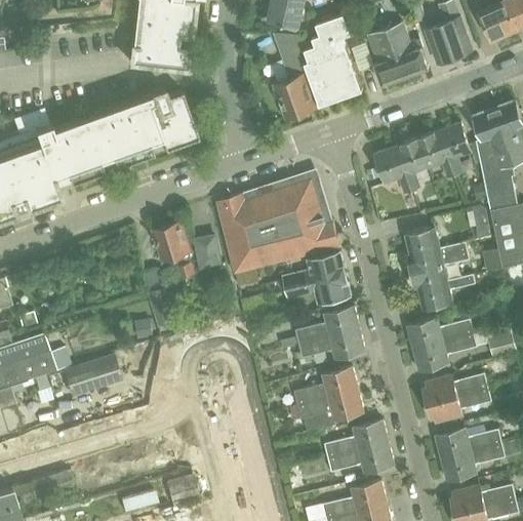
[(135,0),(128,65),(187,71),(194,3),(193,0),(135,0)]
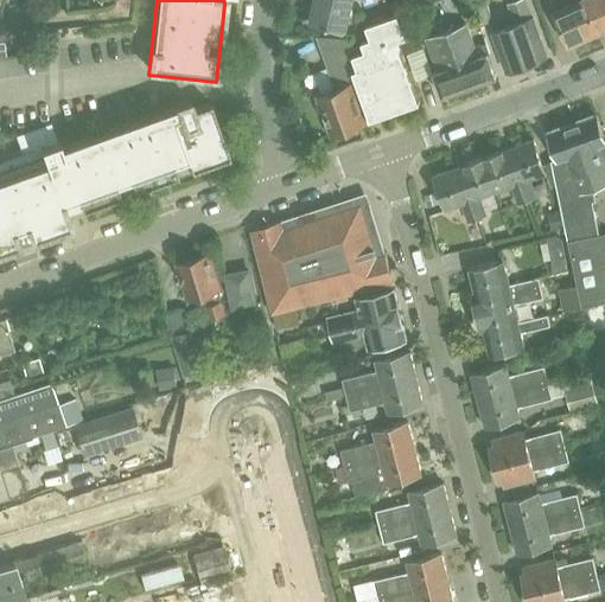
[(313,0),(307,29),(344,37),(351,0),(313,0)]
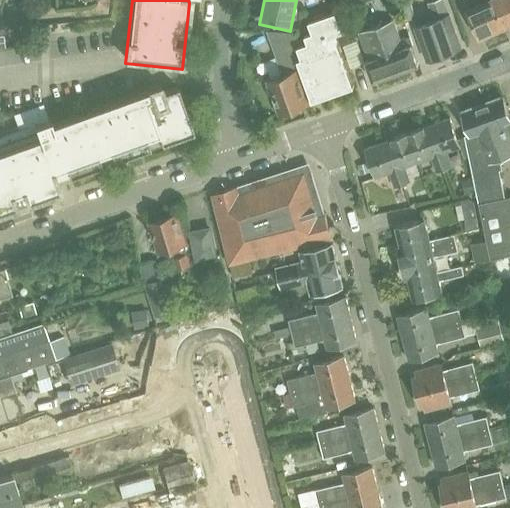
[(479,42),(502,32),(488,0),(464,0),(462,1),(467,12),(466,13),(479,42)]
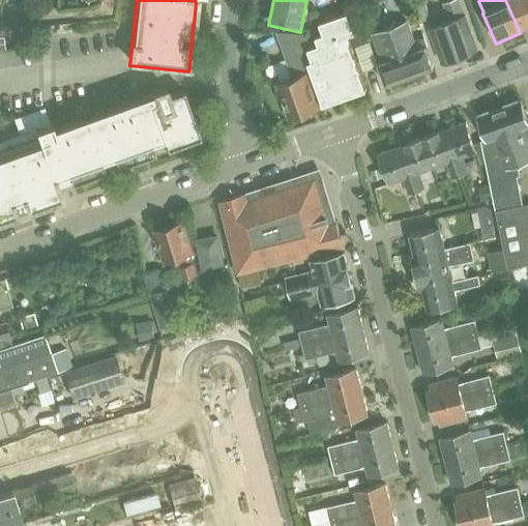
[(527,0),(505,0),(520,33),(527,29),(527,0)]
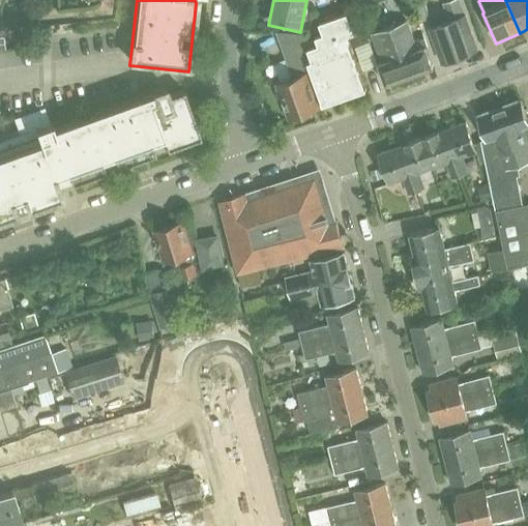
[(440,67),(474,55),(457,3),(441,9),(446,26),(428,32),(440,67)]
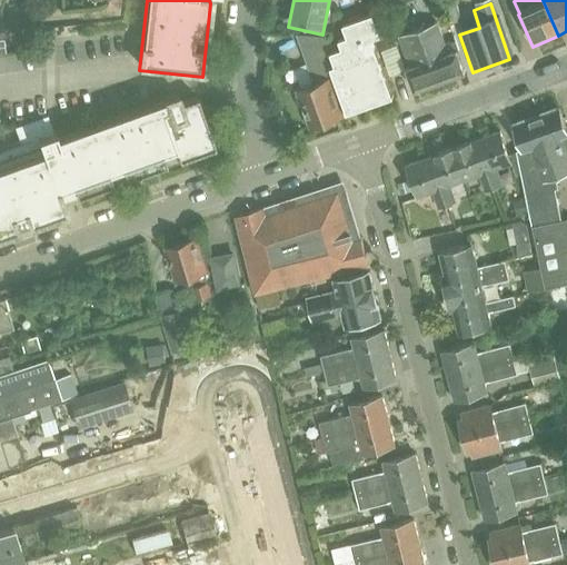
[(440,9),(448,28),(459,23),(453,5),(440,9)]
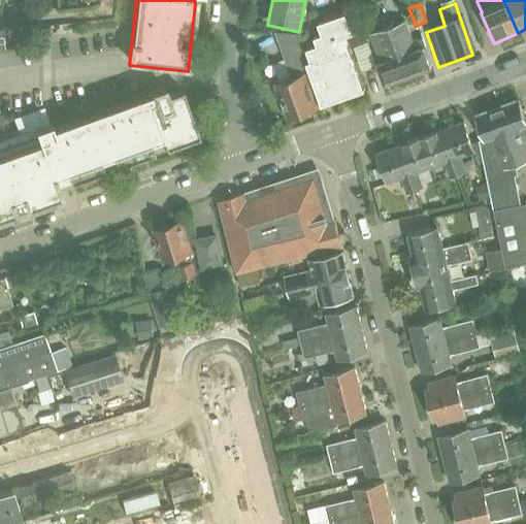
[(348,52),(343,39),(351,36),(344,15),(317,26),(320,37),(313,40),(316,47),(304,52),(309,65),(304,67),(320,110),(363,95),(348,52)]
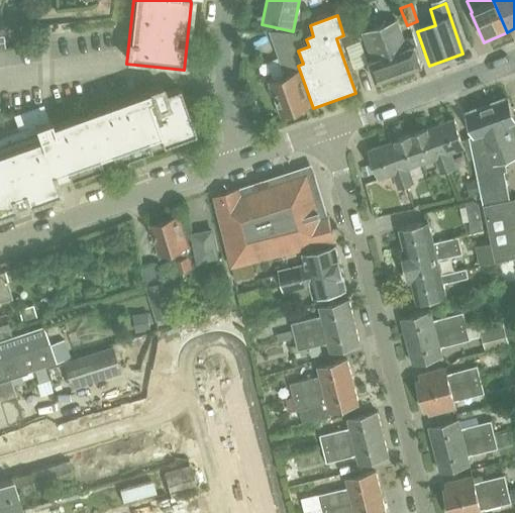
[(412,40),(400,44),(394,25),(363,36),(373,64),(368,66),(375,86),(421,70),(414,49),(415,48),(412,40)]
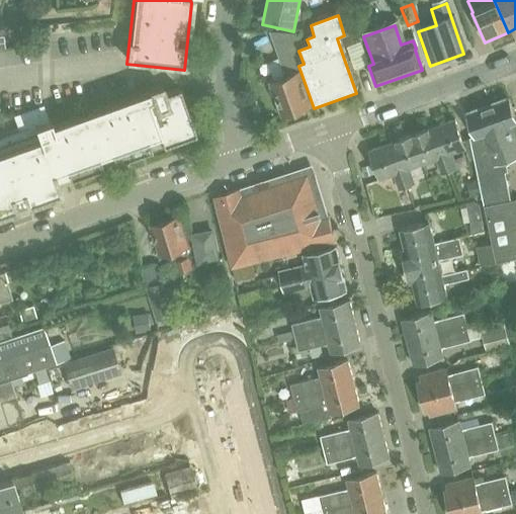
[(28,30),(28,46),(48,46),(48,30),(28,30)]
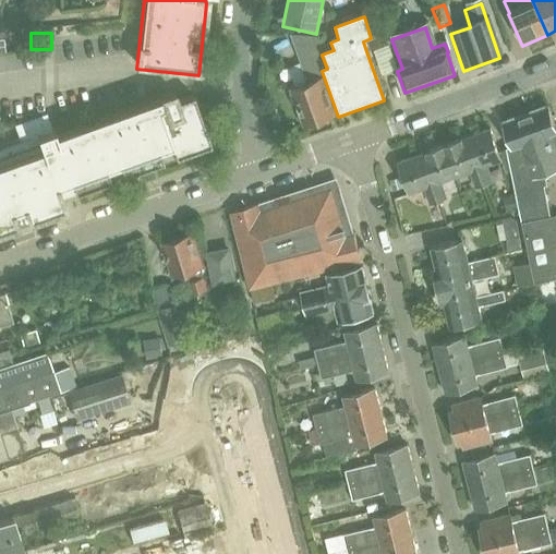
[(331,115),(325,95),(327,94),(315,60),(321,58),(324,39),(289,37),(293,49),(306,85),(290,91),(292,95),(289,96),(293,109),(297,108),(304,129),(326,120),(325,118),(331,115)]
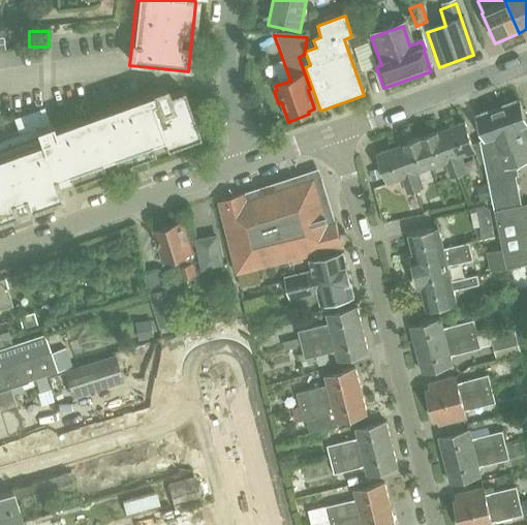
[(0,219),(60,198),(53,180),(66,175),(70,186),(198,141),(182,93),(166,99),(163,90),(52,130),(50,125),(0,143),(0,219)]
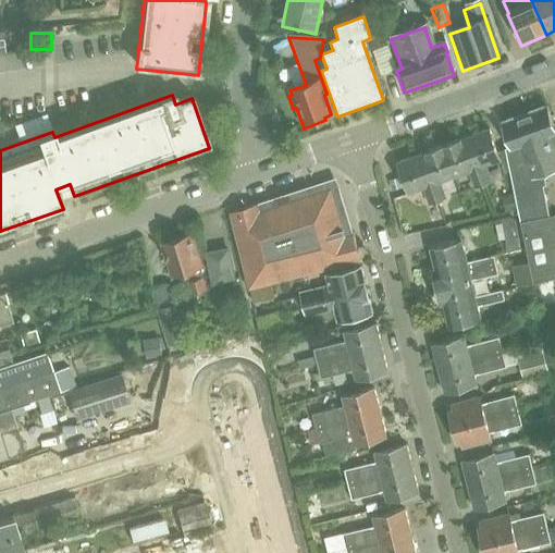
[(554,281),(554,217),(549,219),(542,189),(545,188),(543,181),(546,181),(544,176),(554,172),(554,132),(554,133),(545,110),(501,126),(509,149),(504,151),(532,286),(554,281)]
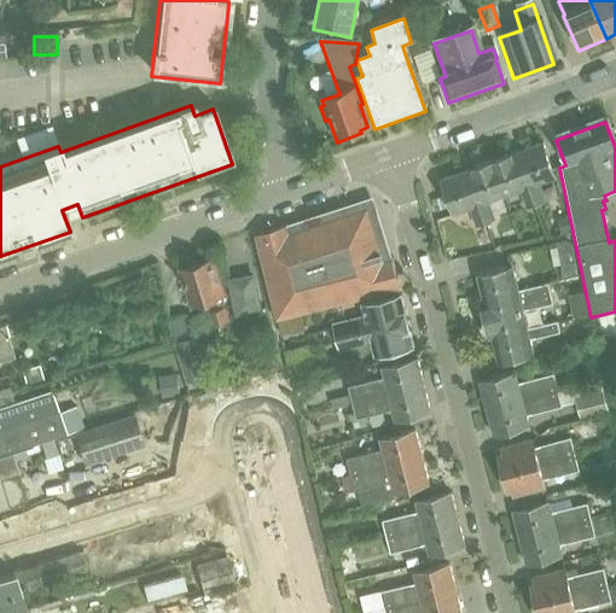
[(545,204),(538,186),(553,180),(541,147),(517,156),(536,208),(545,204)]
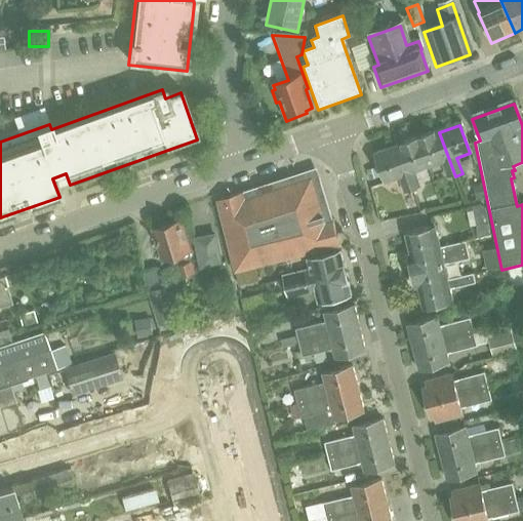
[(445,181),(455,176),(439,132),(416,141),(427,169),(440,164),(445,181)]
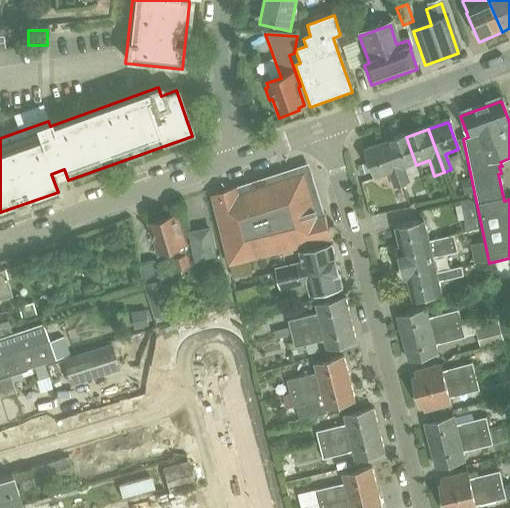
[(404,169),(416,165),(406,137),(386,144),(401,188),(409,185),(404,169)]
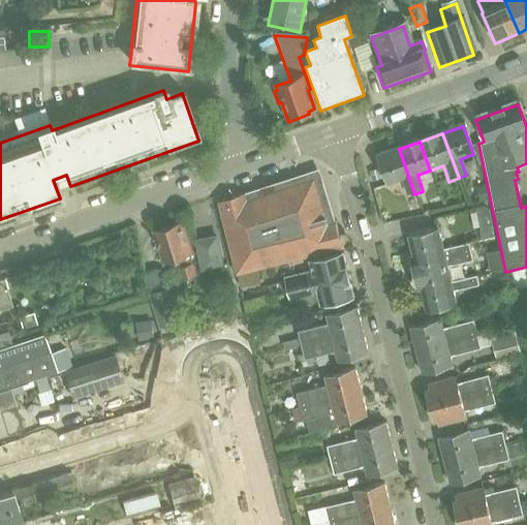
[(405,197),(414,194),(399,149),(376,158),(386,186),(400,181),(405,197)]
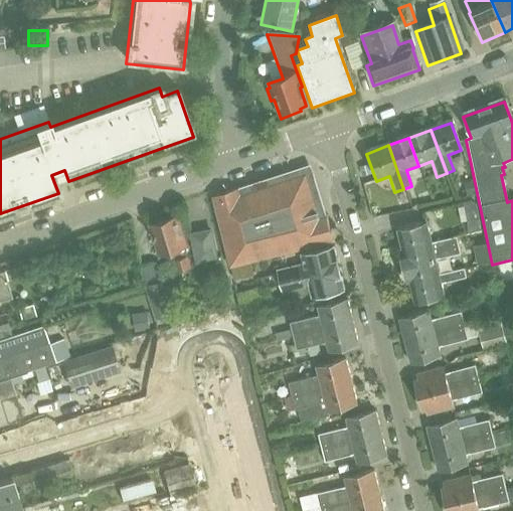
[(317,221),(305,176),(251,194),(249,187),(212,199),(229,270),(331,243),(325,219),(317,221)]
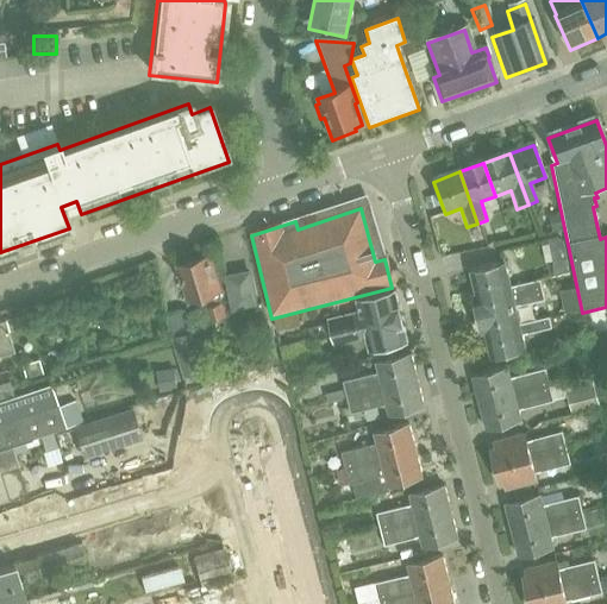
[(439,218),(429,221),(432,232),(443,228),(439,218)]
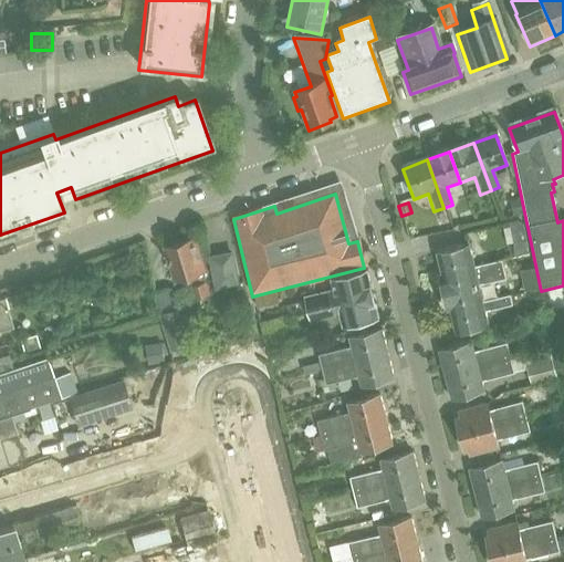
[(509,247),(525,242),(522,228),(517,225),(504,227),(509,247)]
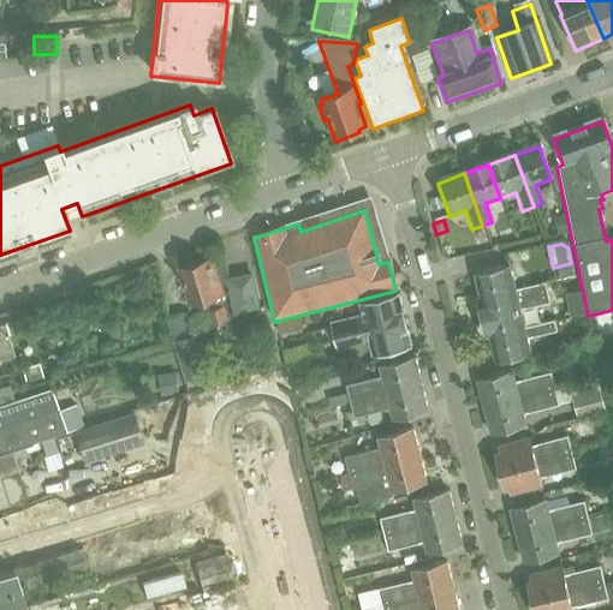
[(214,283),(207,261),(177,270),(189,309),(206,304),(208,314),(206,315),(210,328),(227,322),(224,309),(222,309),(220,299),(221,299),(216,282),(214,283)]
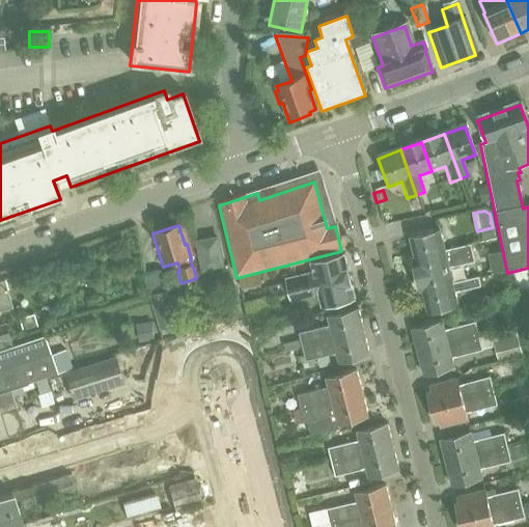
[(428,266),(472,255),(470,246),(444,252),(439,232),(409,240),(414,260),(411,260),(411,261),(426,257),(428,266)]
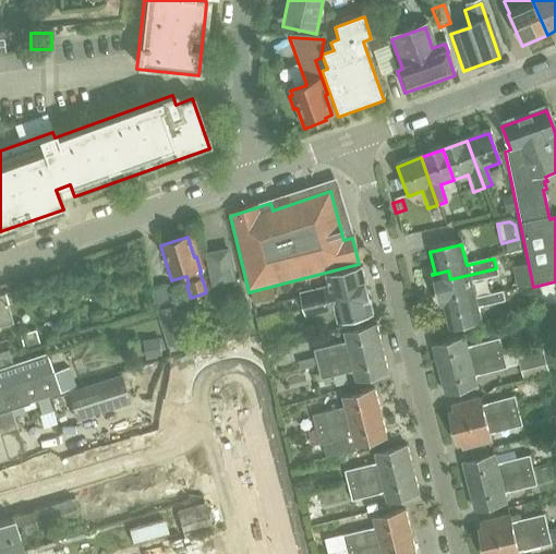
[(213,286),(233,281),(227,253),(207,257),(213,286)]
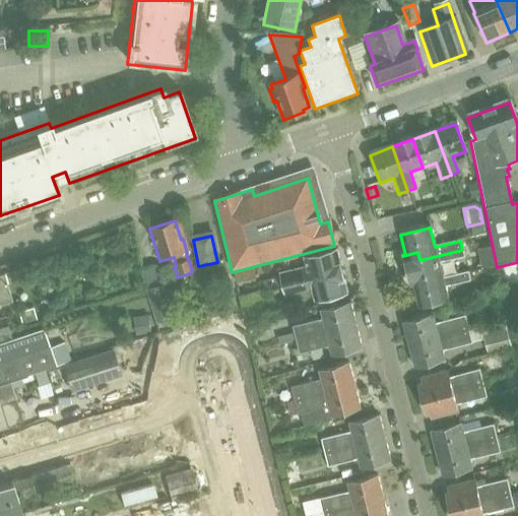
[(402,256),(410,287),(426,284),(424,276),(440,272),(439,265),(464,259),(462,250),(419,260),(417,252),(402,256)]
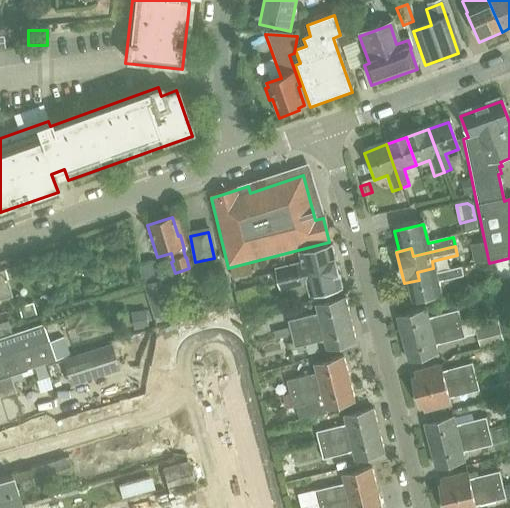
[(259,287),(336,268),(331,247),(299,255),(301,264),(273,271),(274,274),(262,278),(257,279),(259,287)]
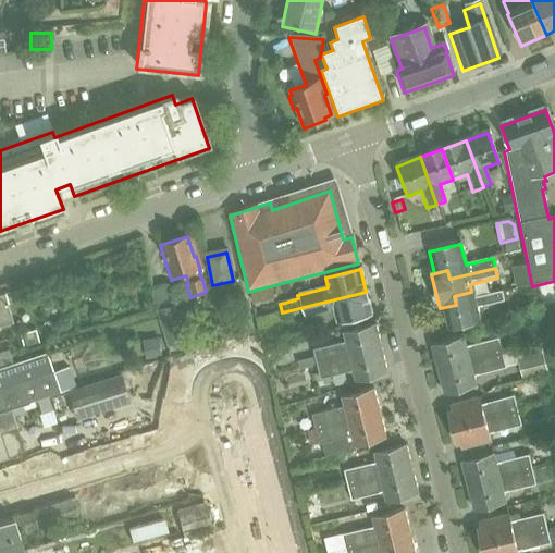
[(172,307),(167,287),(149,293),(156,312),(172,307)]
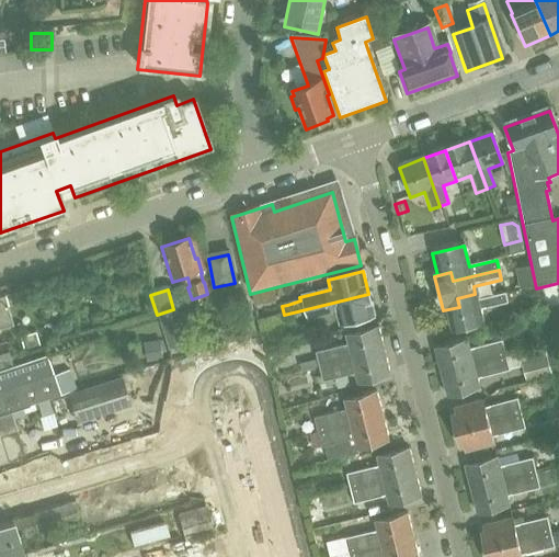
[(368,294),(284,315),(286,324),(291,322),(306,319),(307,324),(337,316),(339,326),(374,317),(368,294)]
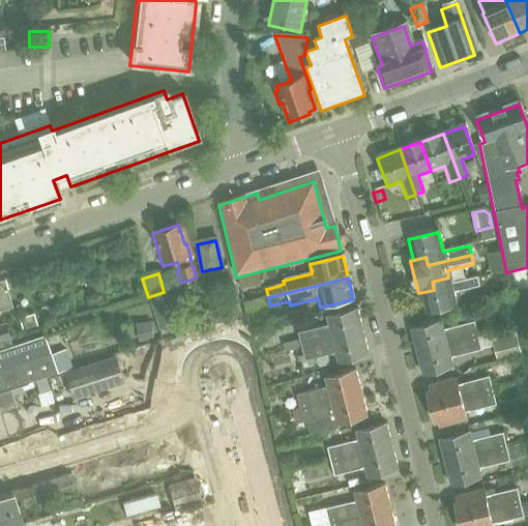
[(434,290),(418,293),(418,294),(420,293),(426,314),(456,307),(452,294),(478,288),(476,279),(450,285),(448,278),(432,282),(434,290)]
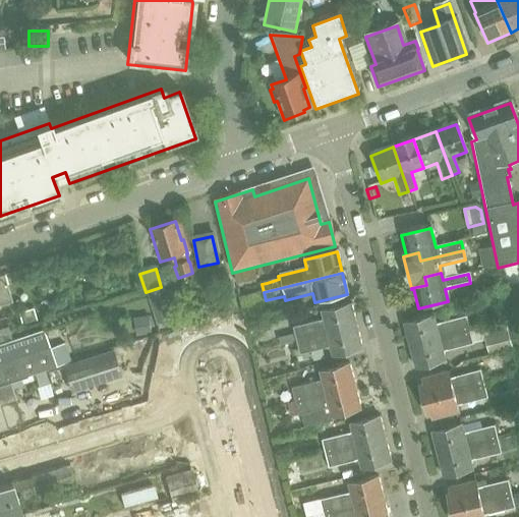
[(0,305),(10,303),(2,277),(0,277),(0,305)]
